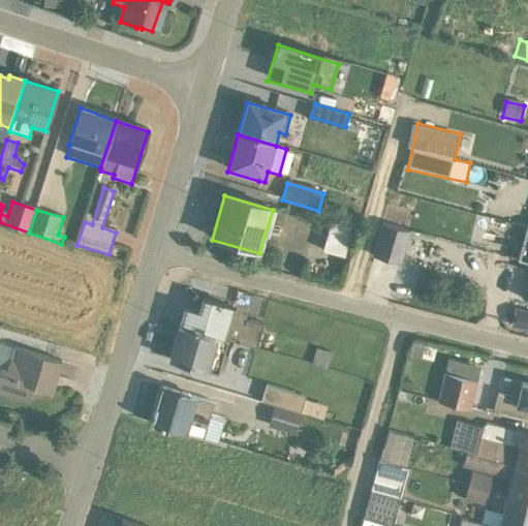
[(332,223),(323,252),(344,258),(352,229),(361,231),(363,224),(341,217),(338,225),(332,223)]
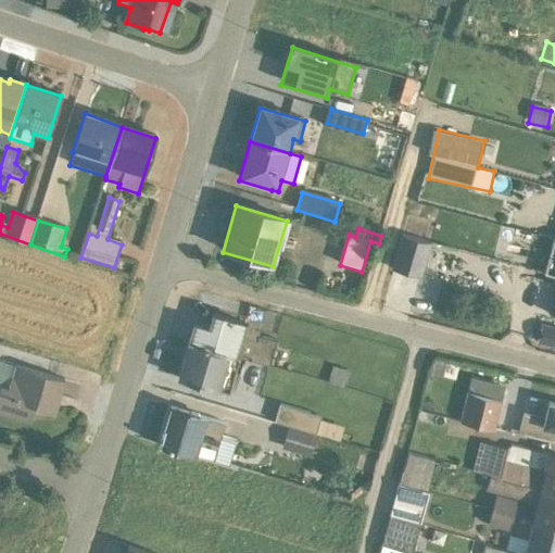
[(402,238),(392,272),(419,278),(429,246),(402,238)]
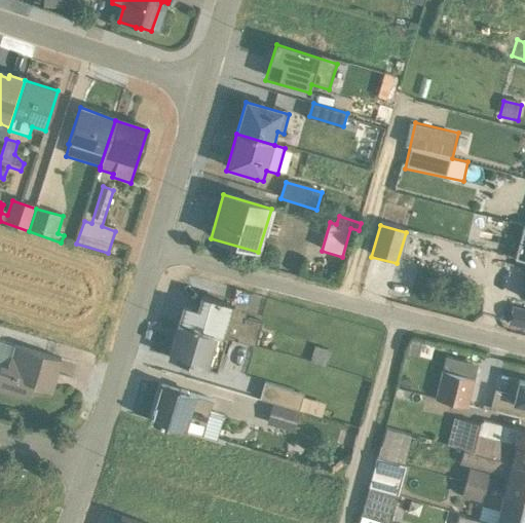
[(524,229),(523,229),(515,260),(524,262),(524,229)]
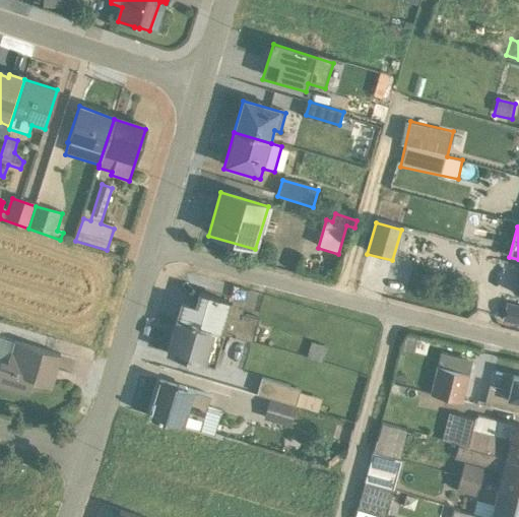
[(425,273),(447,278),(449,266),(428,261),(425,273)]
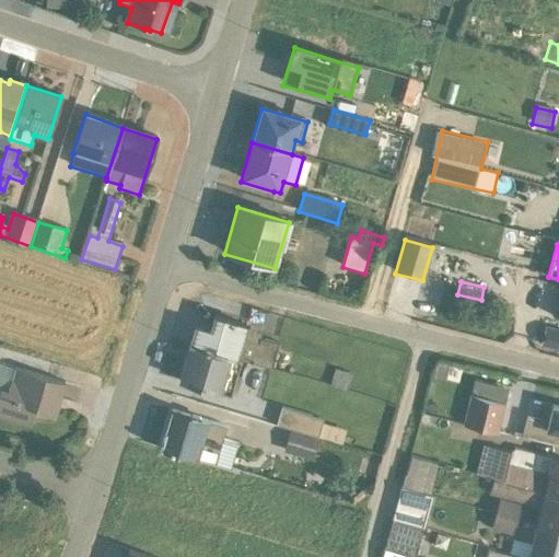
[(270,371),(278,345),(260,340),(261,335),(245,331),(246,328),(214,318),(210,333),(196,328),(190,348),(270,371)]
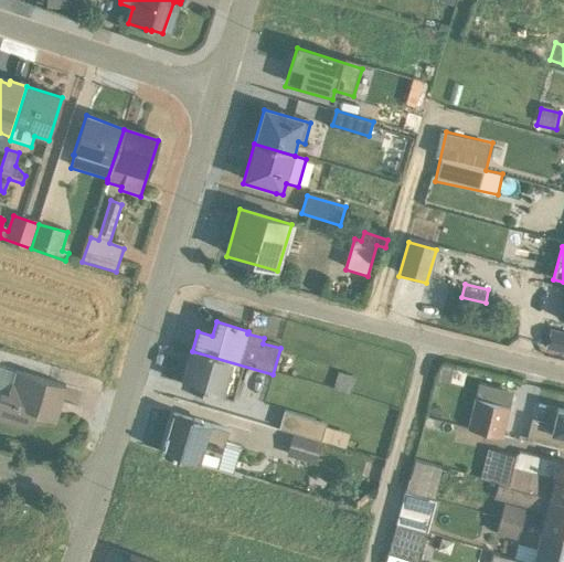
[(563,336),(552,332),(546,350),(563,356),(563,336)]
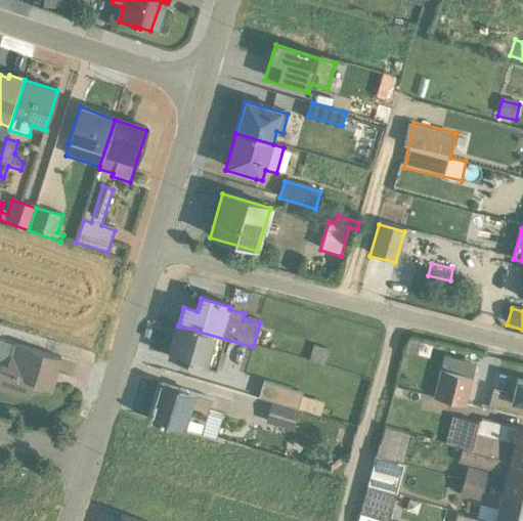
[(178,326),(167,358),(215,373),(225,340),(178,326)]
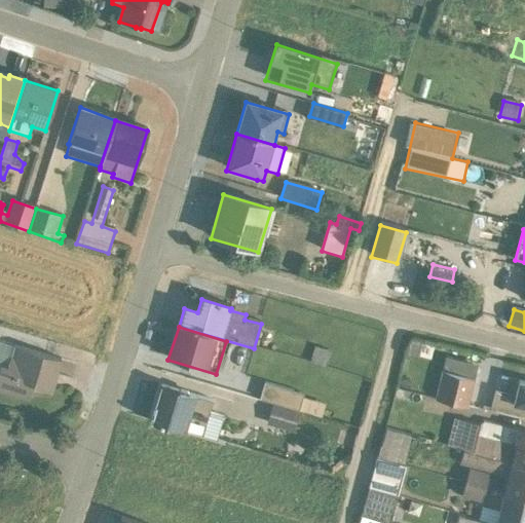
[(61,362),(0,342),(0,393),(29,402),(33,388),(46,391),(50,377),(57,379),(61,362)]
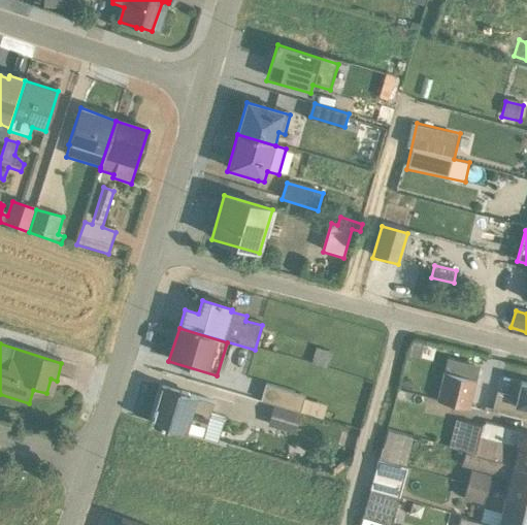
[(471,408),(483,365),(450,356),(437,399),(471,408)]
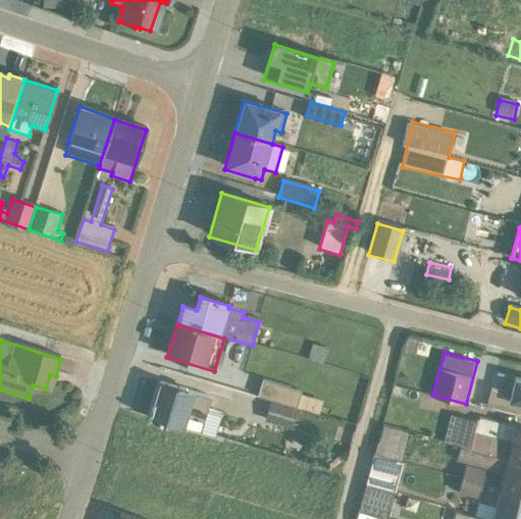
[(264,380),(260,398),(299,405),(302,388),(264,380)]
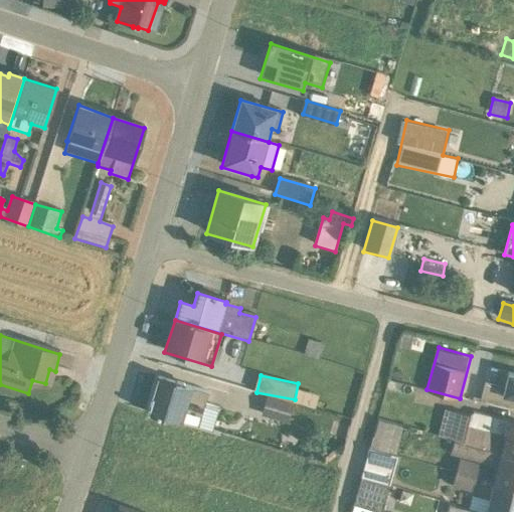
[(513,376),(507,375),(504,387),(485,383),(480,402),(513,411),(513,376)]
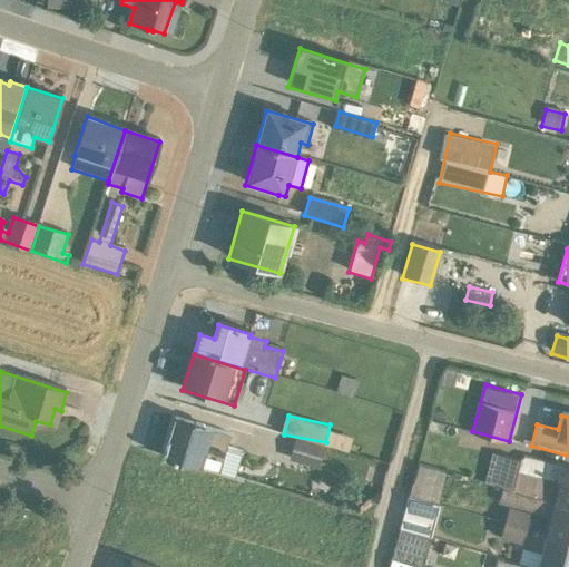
[(222,462),(231,437),(175,420),(164,458),(200,469),(221,476),(224,463),(222,462)]
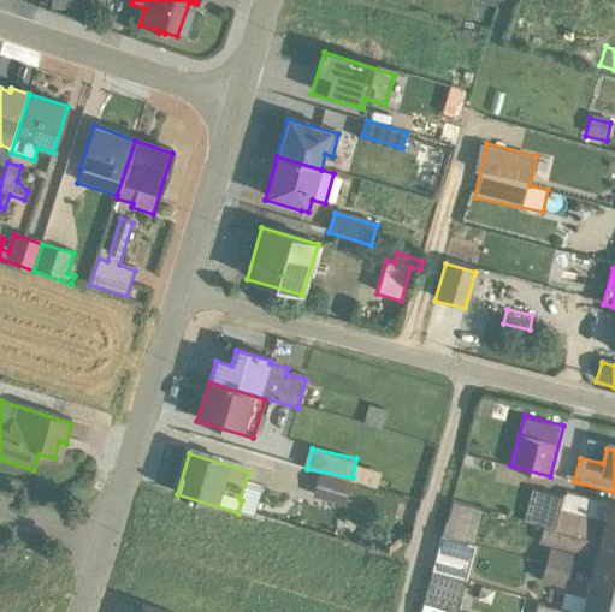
[(348,504),(353,481),(320,474),(315,497),(348,504)]
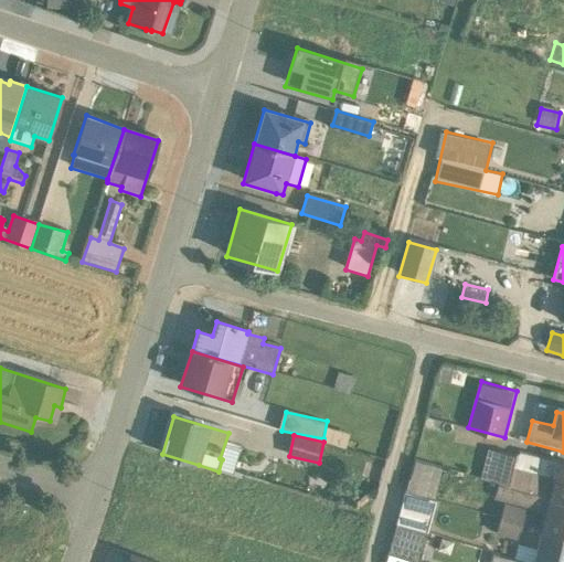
[(499,454),(486,451),(480,479),(563,500),(563,466),(500,449),(499,454)]
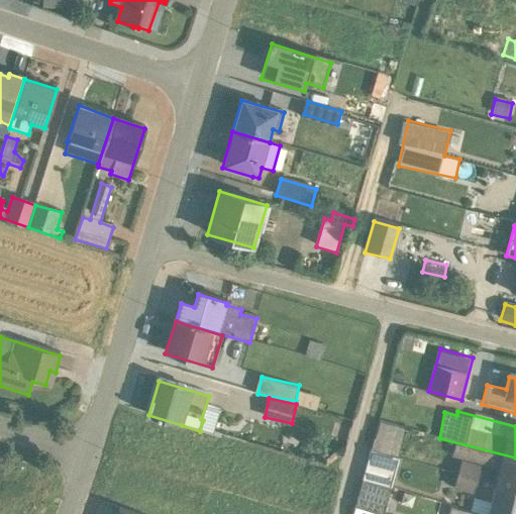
[(379,420),(357,513),(386,513),(399,454),(400,454),(406,426),(379,420)]
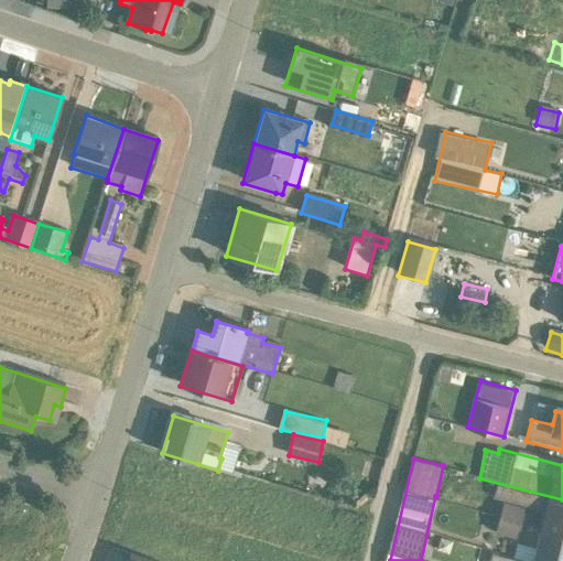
[(539,529),(562,536),(562,499),(497,483),(491,499),(504,503),(499,518),(520,525),(524,508),(543,513),(539,529)]
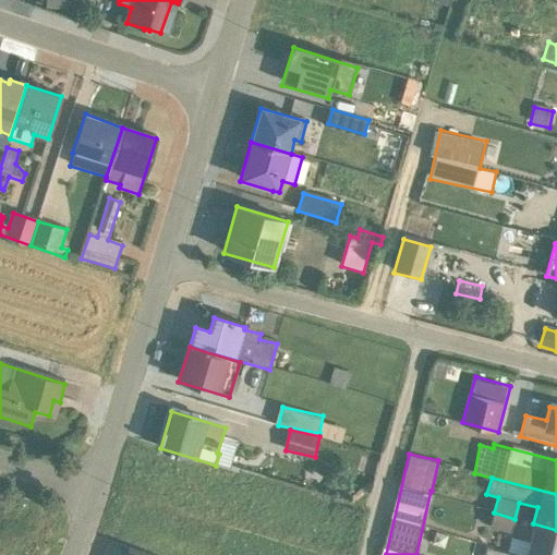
[(494,513),(489,528),(509,533),(515,519),(494,513)]
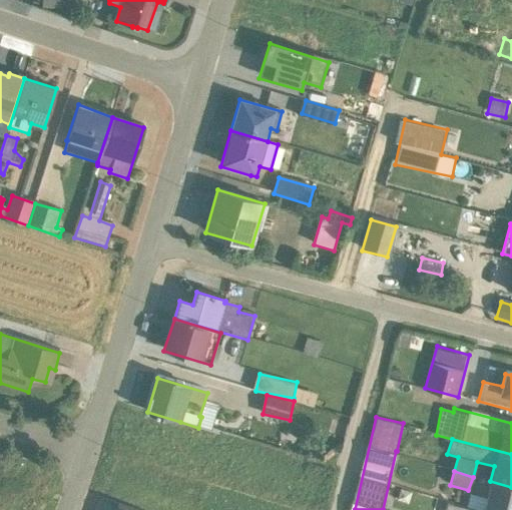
[(511,509),(511,487),(490,481),(485,499),(469,495),(466,507),(474,509),(511,509)]
